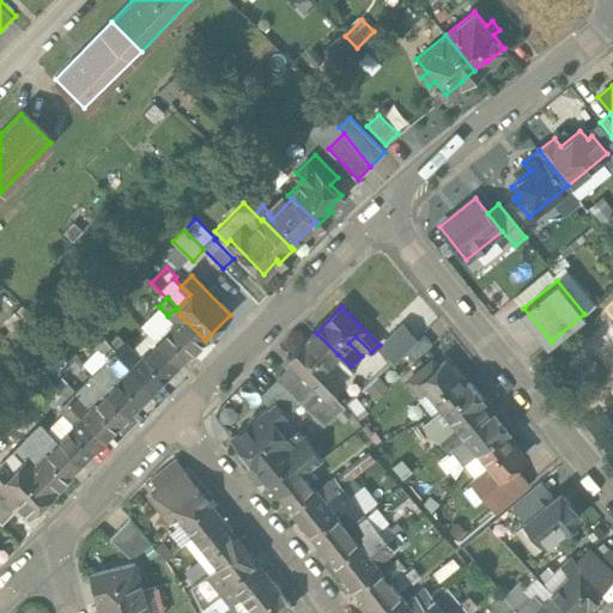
[(175,310),(175,309),(168,316),(176,325),(158,343),(178,363),(188,353),(190,354),(205,340),(175,310)]
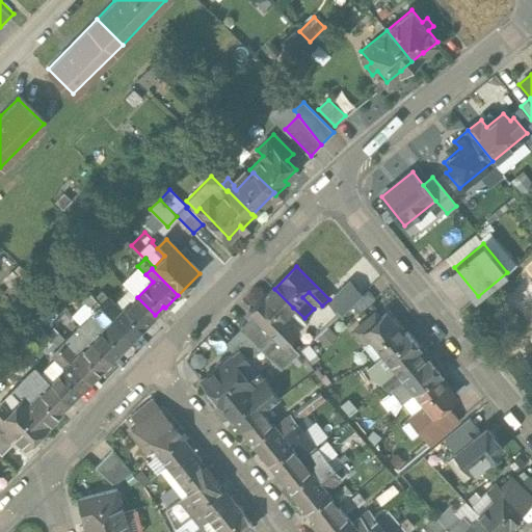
[(274,289),(251,311),(256,315),(251,318),(271,338),(274,335),(275,335),(284,344),(291,337),(277,323),(293,308),(274,289)]
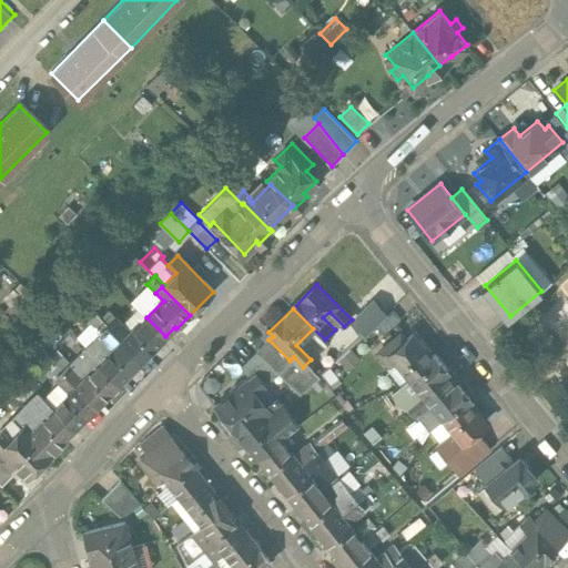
[(394,312),(375,326),(383,335),(401,321),(394,312)]
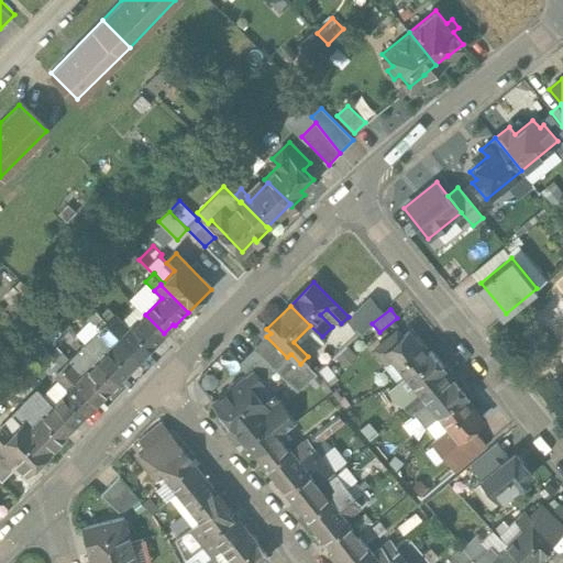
[(130,330),(114,315),(108,322),(122,337),(130,330)]
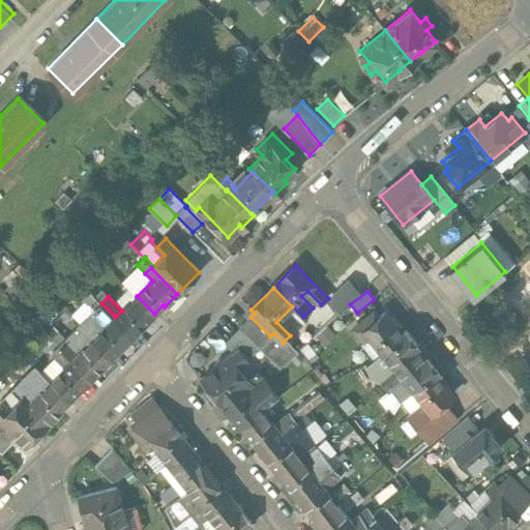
[(122,311),(115,317),(133,335),(154,314),(137,296),(122,311)]
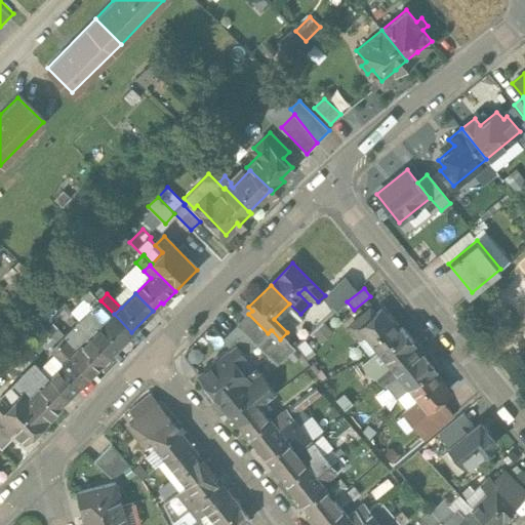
[(101,300),(94,294),(88,301),(107,321),(114,314),(101,300)]
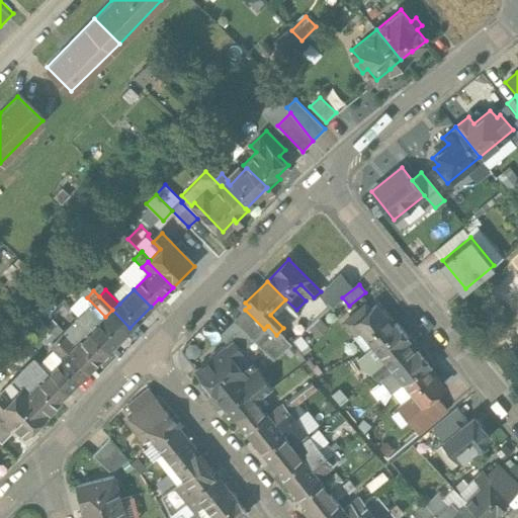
[(313,308),(306,300),(296,310),(304,317),(305,316),(313,325),(324,314),(316,306),(313,308)]
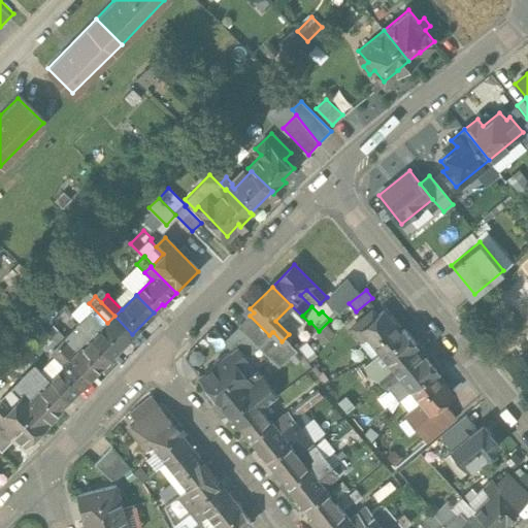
[(385,310),(372,321),(368,315),(353,327),(363,340),(369,335),(382,350),(402,333),(402,332),(385,310)]
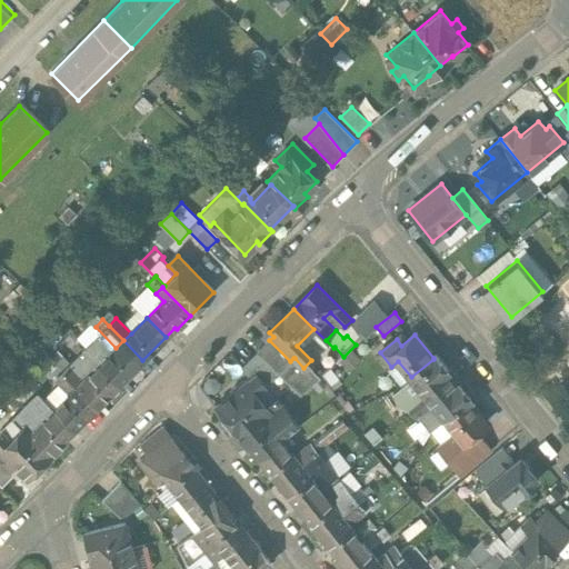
[(116,348),(101,363),(120,382),(142,360),(123,340),(116,348)]
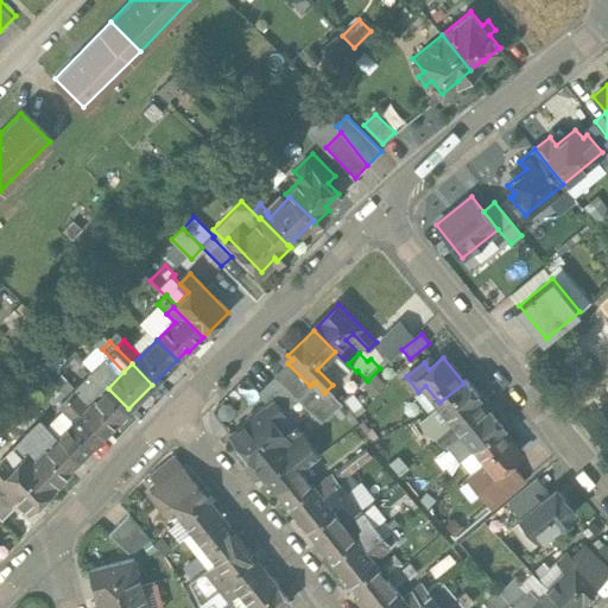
[(310,386),(287,363),(274,378),(298,400),(322,423),(340,407),(324,393),(315,382),(314,382),(310,386)]
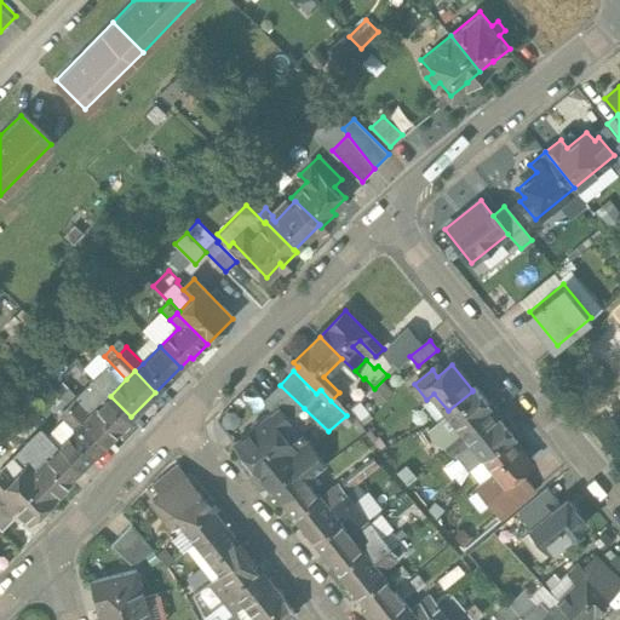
[(110,396),(93,379),(76,396),(69,405),(68,405),(84,420),(105,442),(131,417),(110,396)]
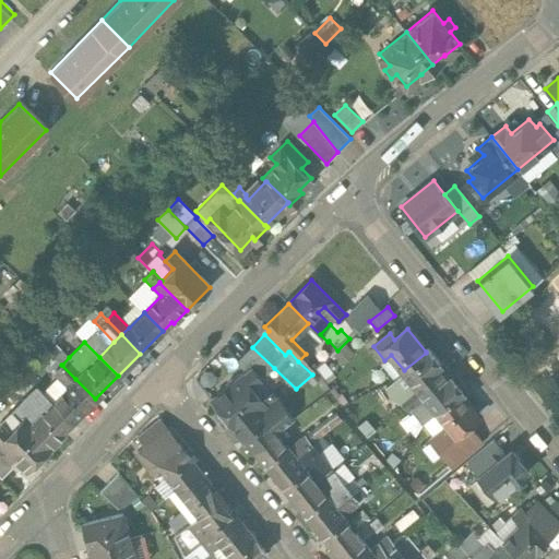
[(252,347),(237,361),(247,372),(251,368),(261,379),(274,368),(252,347)]
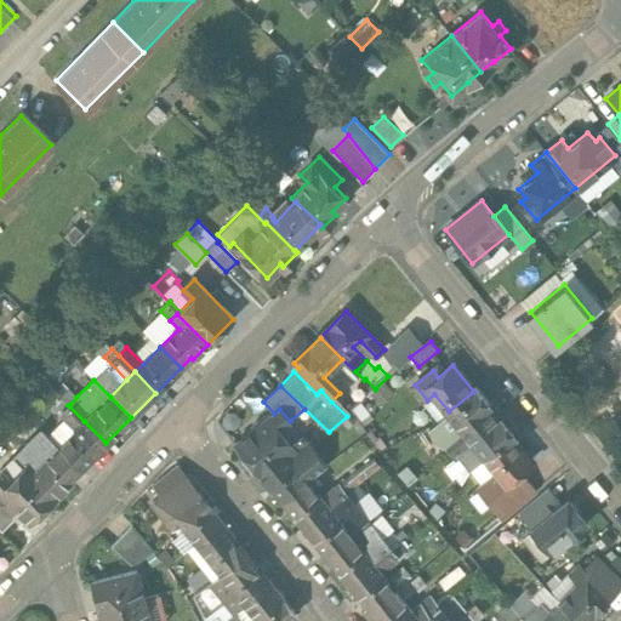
[(473,392),(449,411),(460,426),(442,440),(449,450),(493,415),(485,406),(490,403),(477,387),(473,391),(473,392)]
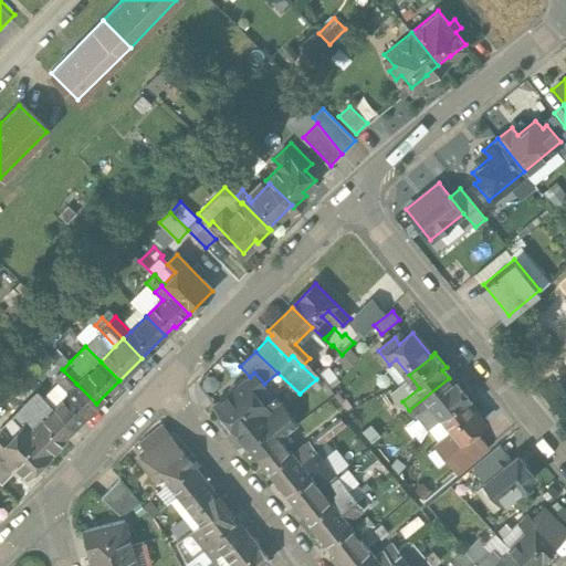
[(70,362),(63,355),(55,362),(63,369),(70,362)]
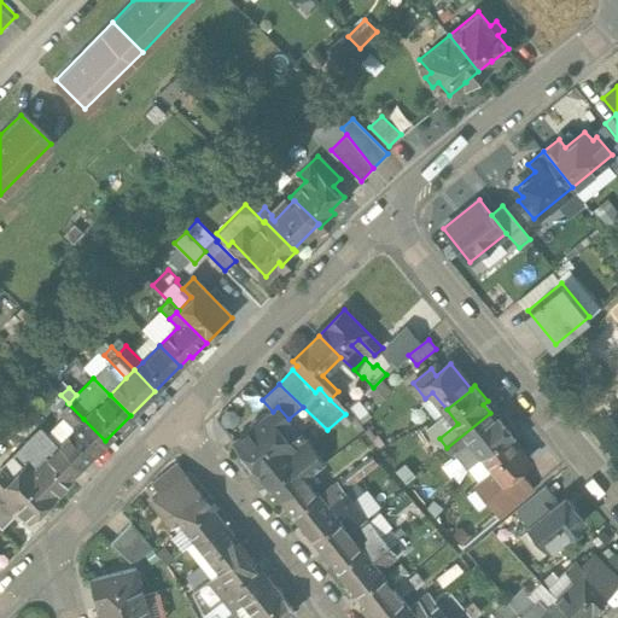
[(83,419),(68,403),(60,412),(76,427),(83,419)]
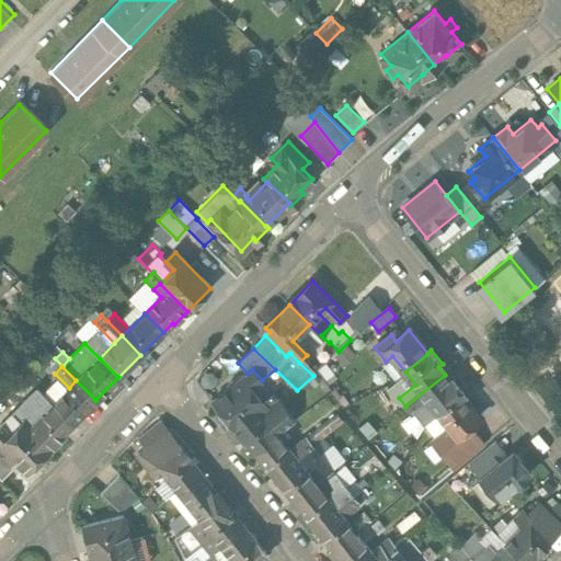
[(248,374),(214,403),(235,427),(236,427),(266,403),(263,400),(253,388),(262,380),(252,369),(248,374)]
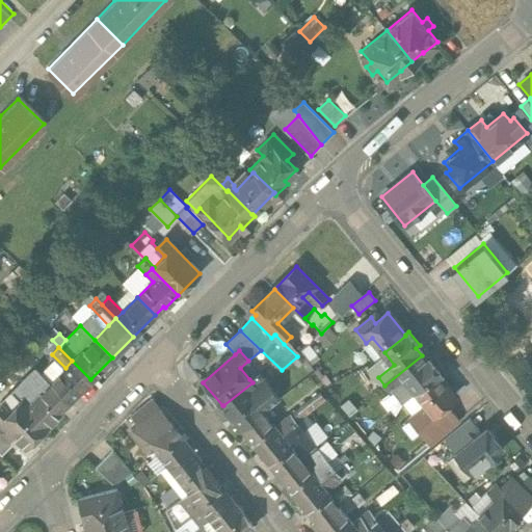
[(427,362),(422,355),(384,386),(392,393),(407,380),(417,392),(437,374),(439,375),(442,372),(431,358),(427,362)]
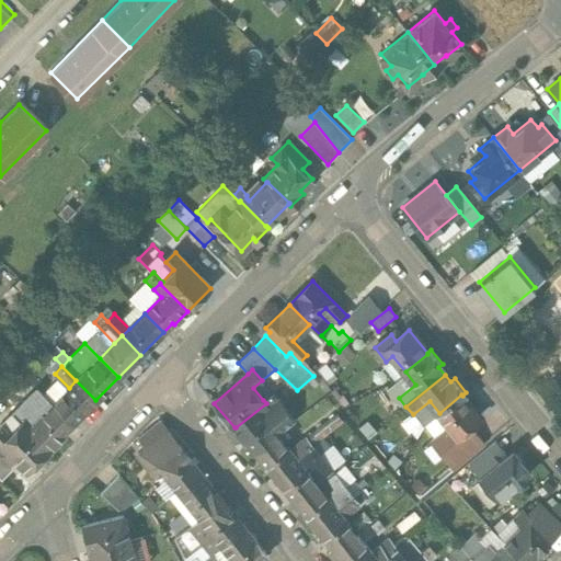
[(69,388),(54,403),(72,422),(95,400),(76,380),(69,388)]
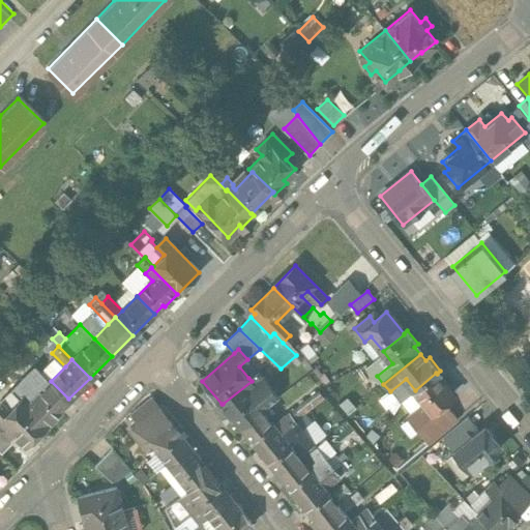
[(259,371),(248,378),(252,381),(256,386),(265,379),(259,371)]
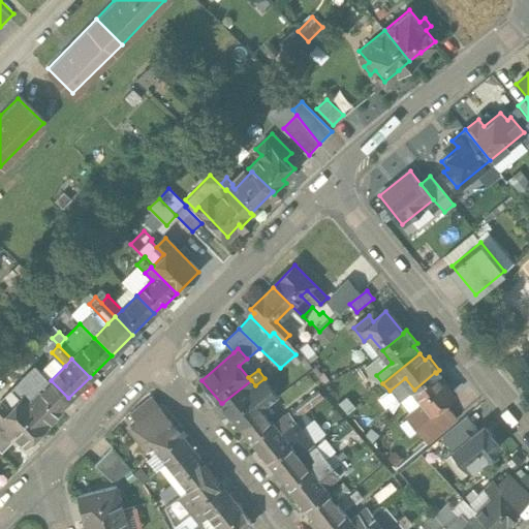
[(435,372),(414,390),(425,402),(411,412),(423,427),(444,408),(441,404),(453,395),(436,373),(435,372)]
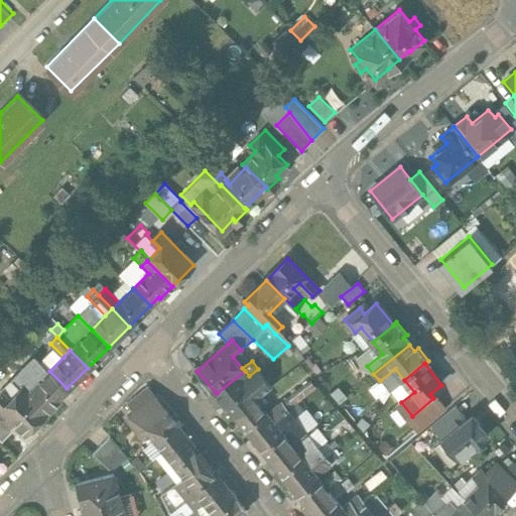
[(249,376),(245,371),(217,393),(226,405),(228,404),(236,414),(255,399),(256,399),(272,386),(258,369),(249,376)]
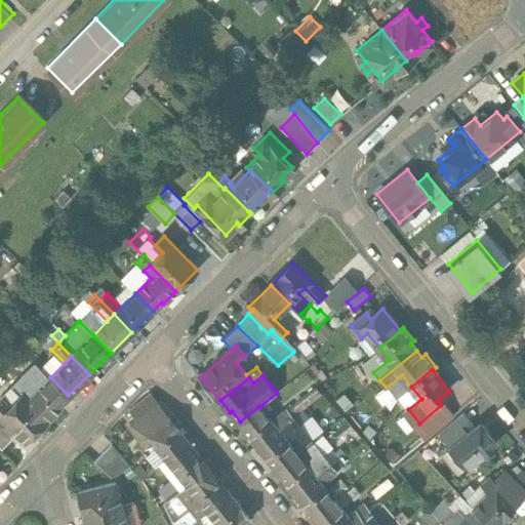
[(50,377),(35,393),(28,387),(23,392),(48,417),(59,406),(58,405),(68,395),(50,377)]
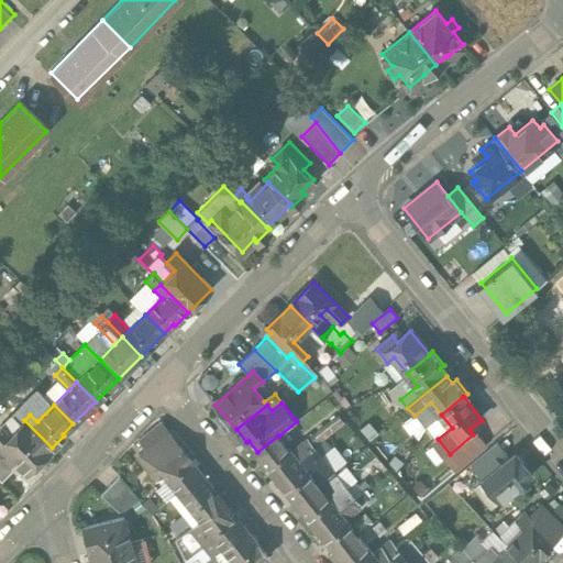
[(319,439),(349,421),(340,406),(327,414),(322,406),(306,416),(319,439)]
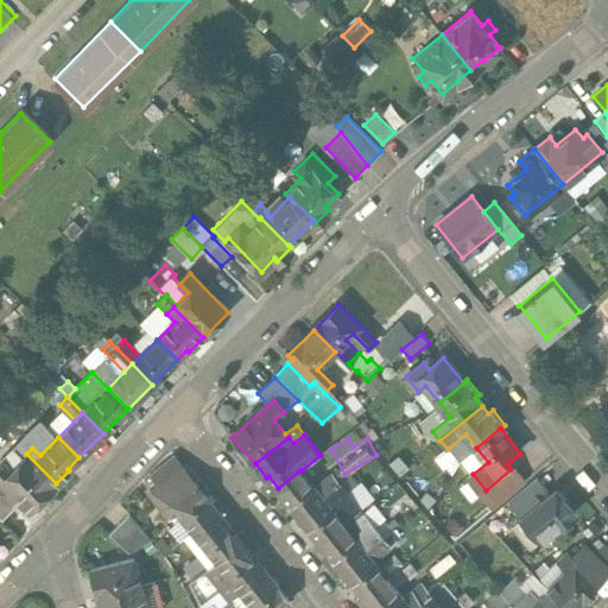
[(32,448),(24,439),(16,448),(24,456),(26,454),(32,448)]
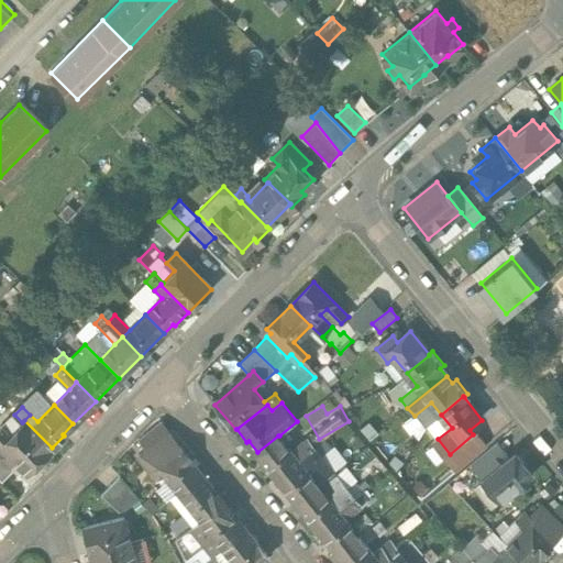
[(22,422),(11,434),(2,426),(0,428),(0,443),(7,450),(0,455),(0,456),(9,466),(15,460),(29,472),(52,448),(24,420),(22,422)]
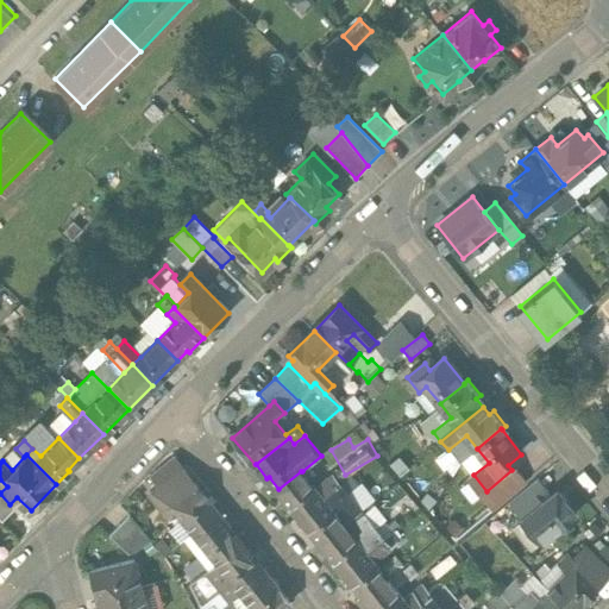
[(174,460),(154,477),(161,487),(182,470),(174,460)]
